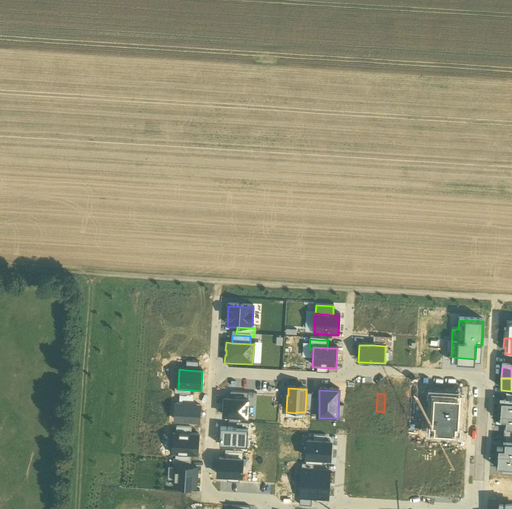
[(460,437),(463,395),(431,393),(428,435),(460,437)]
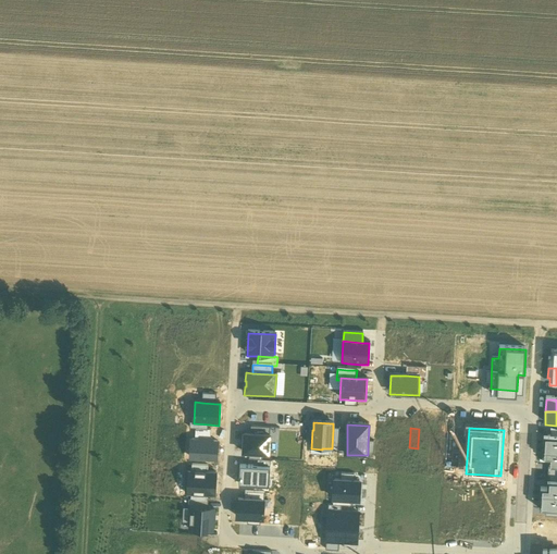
[(208,431),(196,430),(195,441),(201,442),(201,439),(210,439),(211,431),(208,431)]
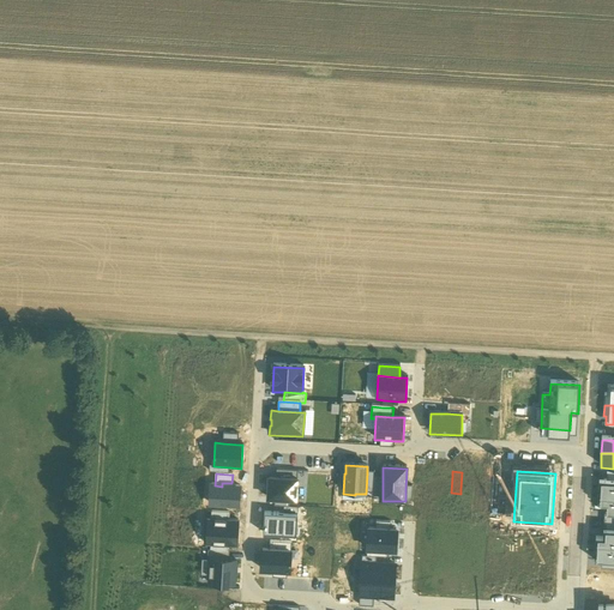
[(296,501),(298,479),(276,478),(269,478),(268,500),(275,500),(289,501),(296,501)]
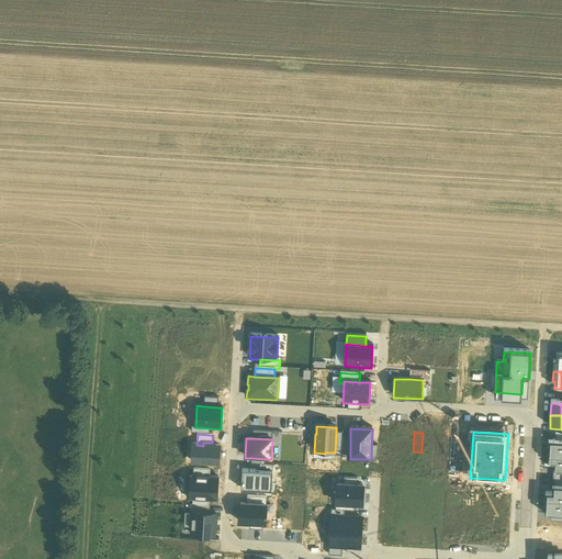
[(561,443),(555,443),(549,442),(548,457),(561,457),(561,443)]
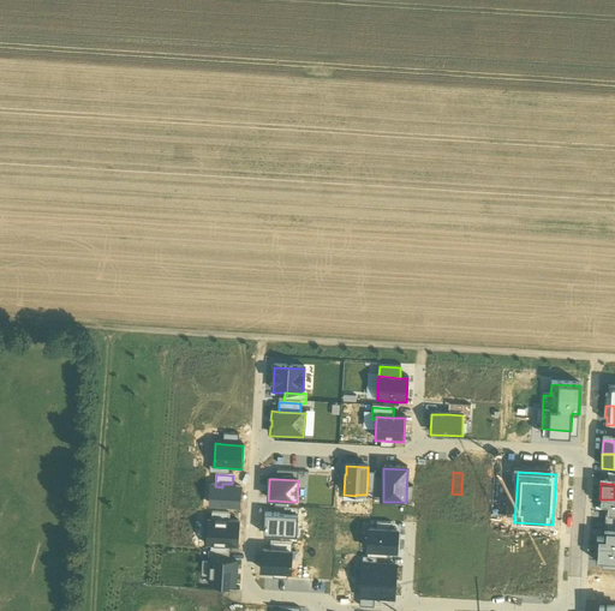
[(215,486),(212,486),(210,507),(239,508),(240,489),(232,489),(232,484),(222,484),(222,487),(215,486)]
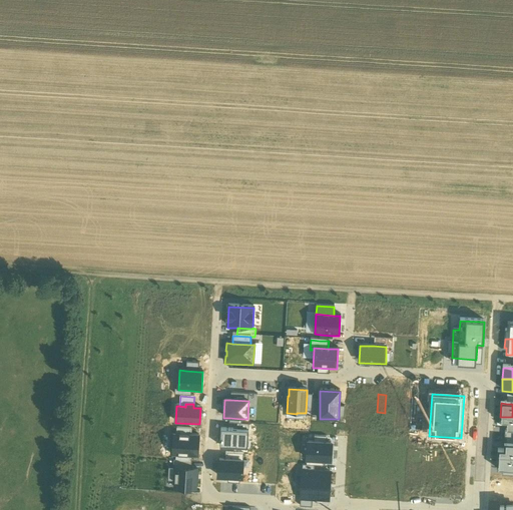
[(512,417),(500,417),(500,423),(506,424),(505,430),(512,430),(512,417)]
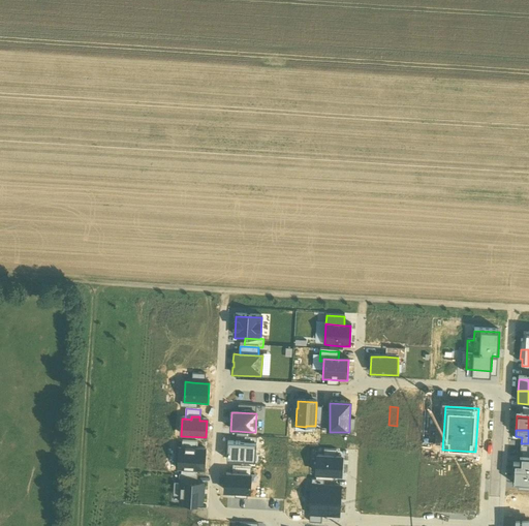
[(242,462),(254,463),(255,445),(227,443),(226,461),(242,462)]
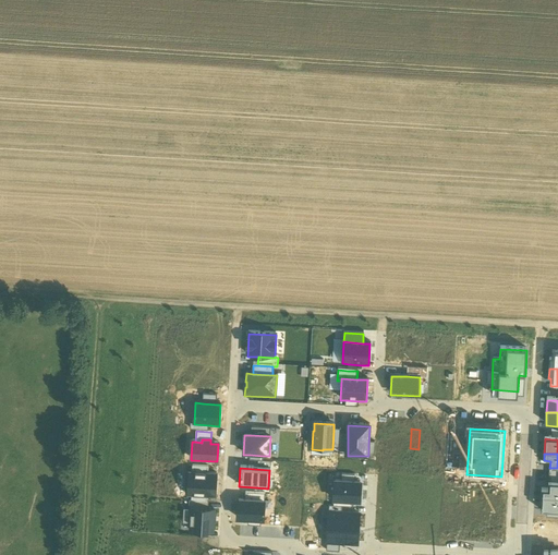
[(186,495),(191,496),(207,497),(216,497),(217,474),(208,473),(196,473),(189,472),(186,495)]
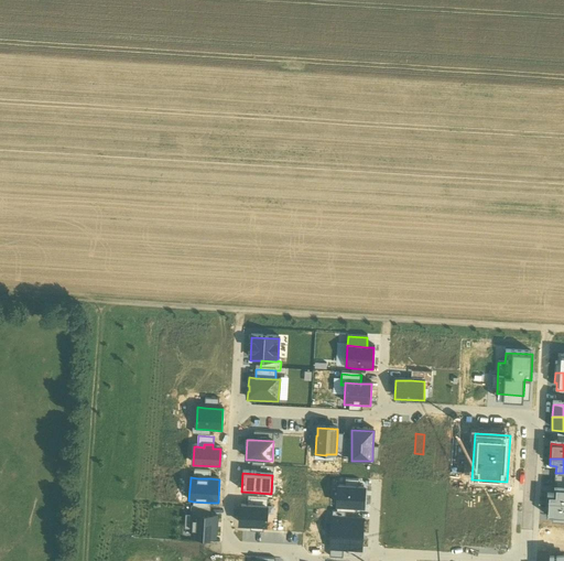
[(563,481),(555,481),(554,489),(563,489),(563,481)]
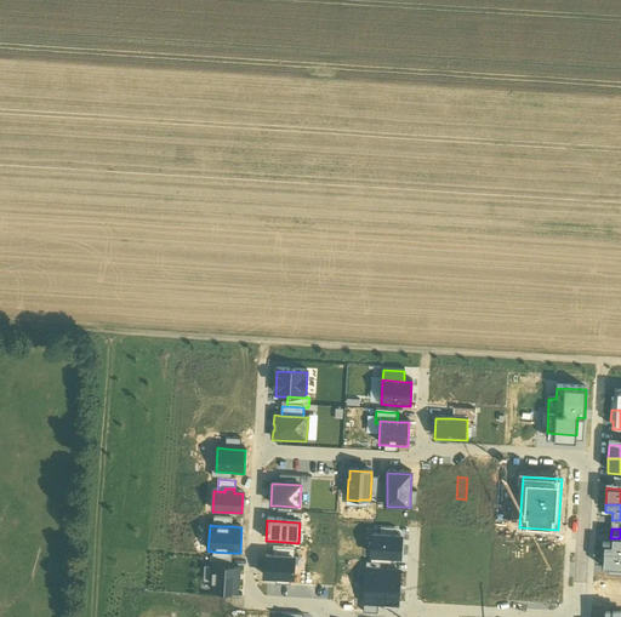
[(380,536),(372,536),(371,556),(393,558),(400,559),(402,537),(394,537),(380,536)]
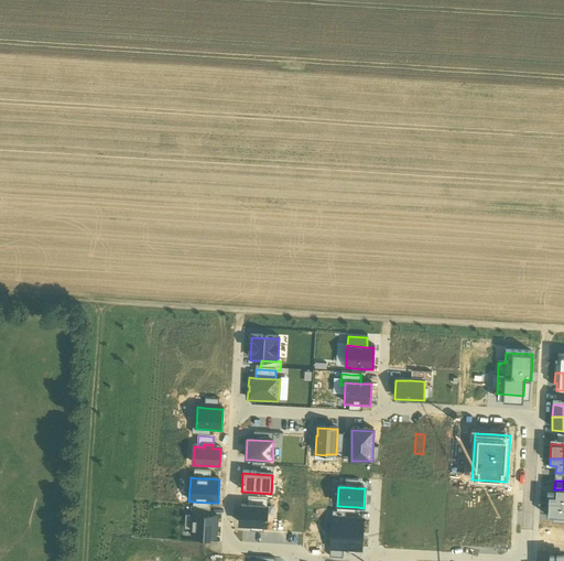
[(548,496),(548,503),(563,503),(563,489),(554,489),(554,497),(548,496)]
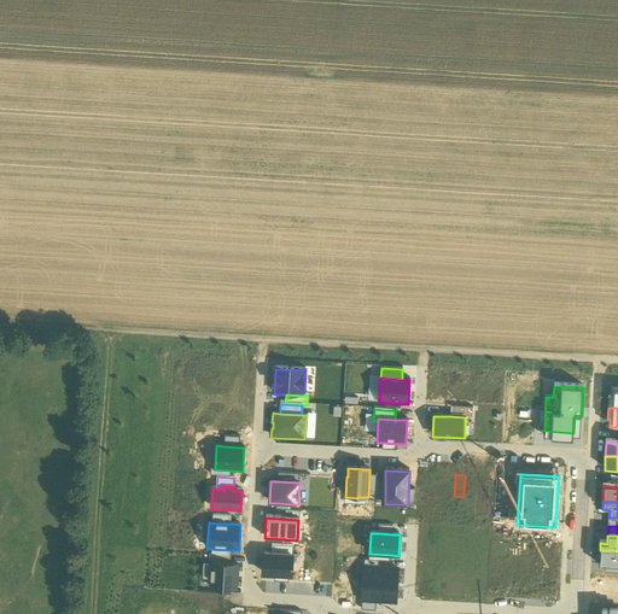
[(272,547),(272,555),(293,556),(293,548),(281,547),(272,547)]
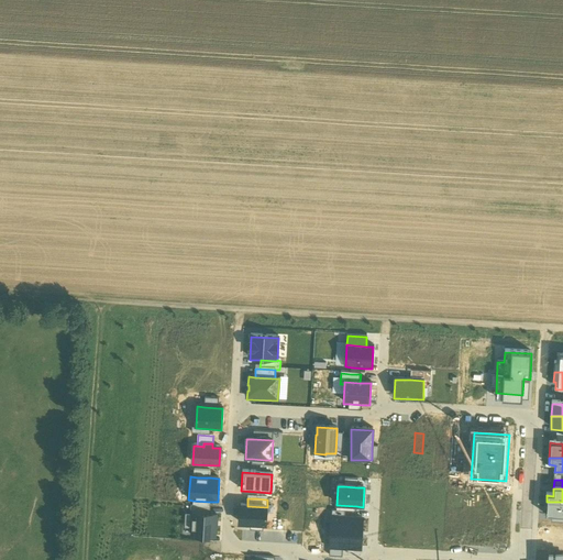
[(562,502),(547,502),(545,517),(552,517),(562,517),(562,502)]
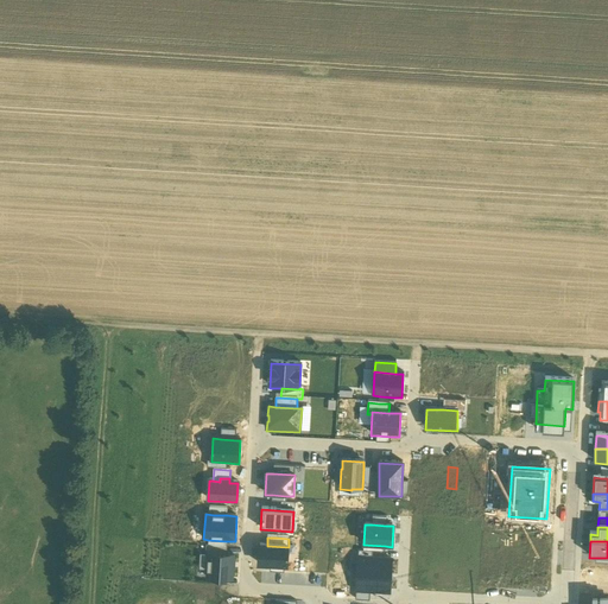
[(287,557),(289,547),(267,546),(260,545),(259,552),(260,552),(260,558),(259,558),(259,565),(271,566),(285,567),(287,567),(287,559),(289,559),(289,557),(287,557)]
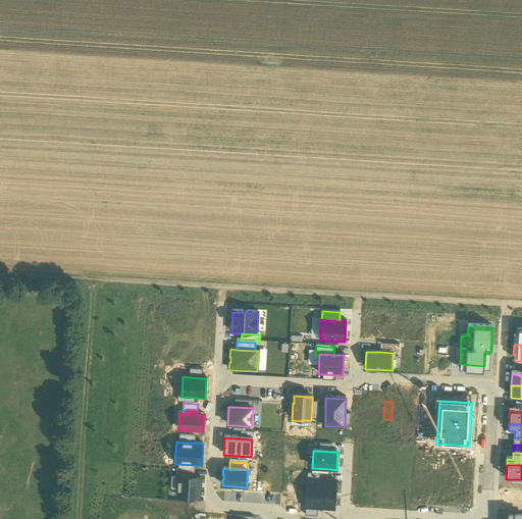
[(177,498),(200,499),(201,478),(195,478),(179,477),(178,477),(177,498)]
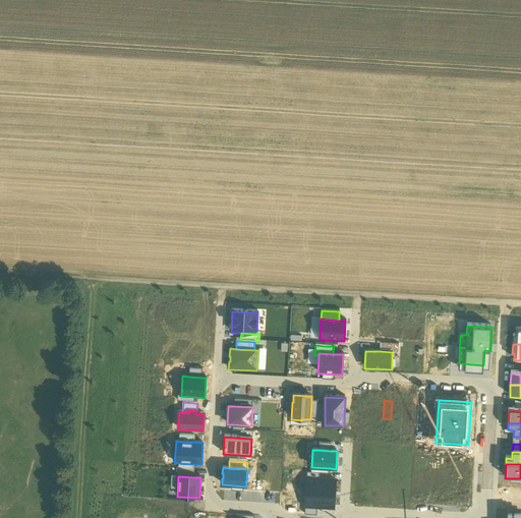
[(319,480),(306,479),(305,508),(317,508),(334,509),(336,481),(319,480)]
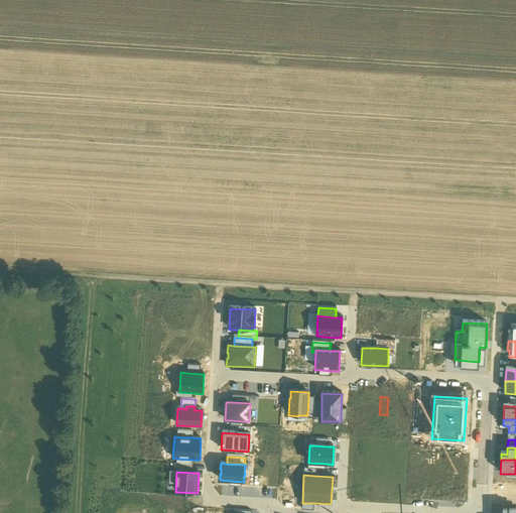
[(314,503),(302,503),(301,511),(313,511),(314,503)]
